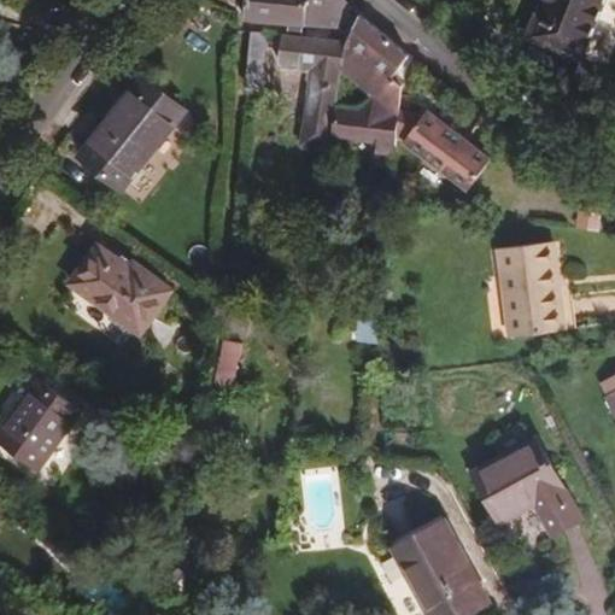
[(245,0),(244,21),(250,21),(305,28),(306,0),(245,0)]
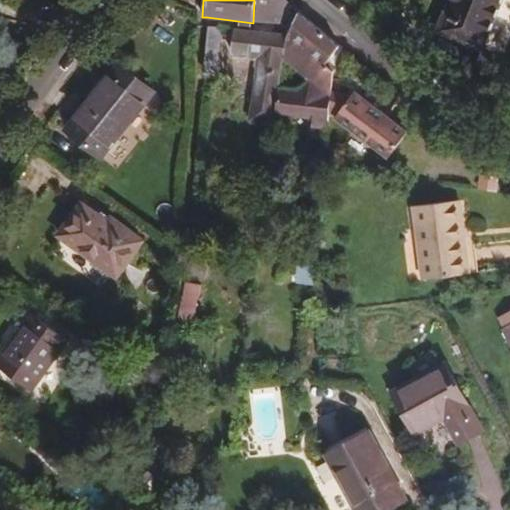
[(254,0),(253,23),(281,26),(290,6),(284,0),(254,0)]
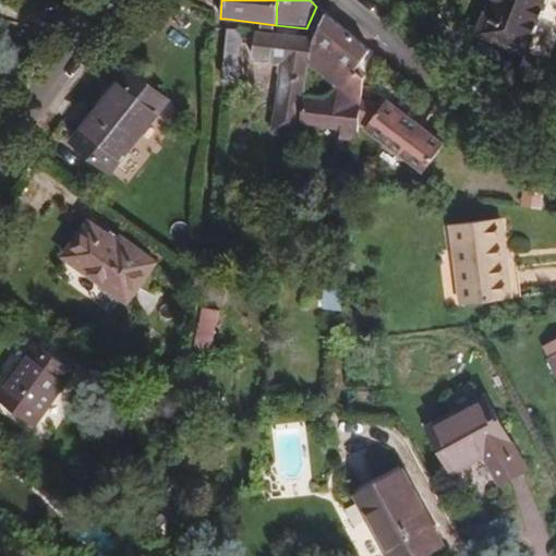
[(487,0),(474,35),(522,55),(543,0),(487,0)]
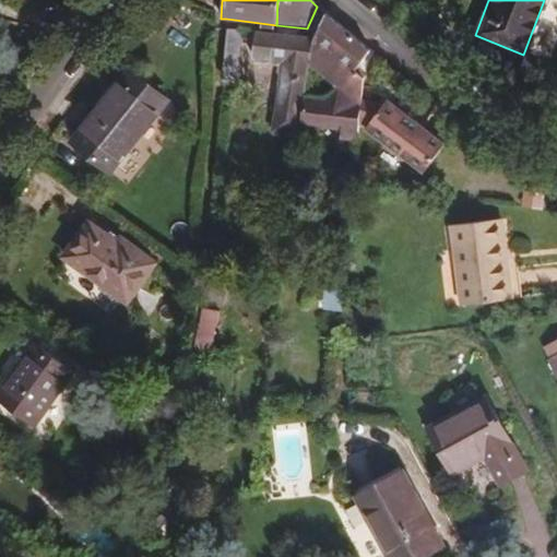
[(368,54),(368,48),(345,31),(326,15),(311,40),(299,125),(339,129),(338,139),(358,140),(366,76),(355,69),(368,54)]
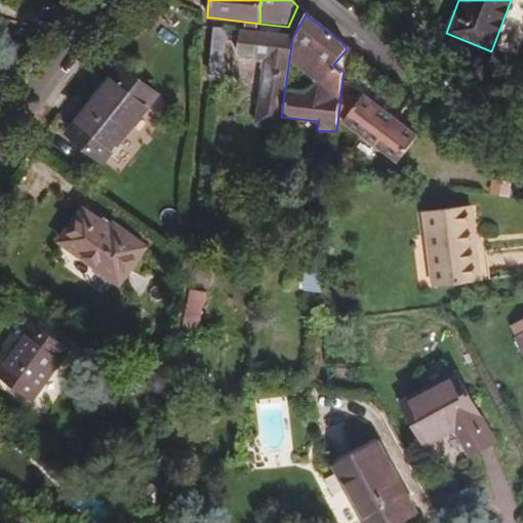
[(225,31),(211,29),(208,66),(222,67),(225,31)]
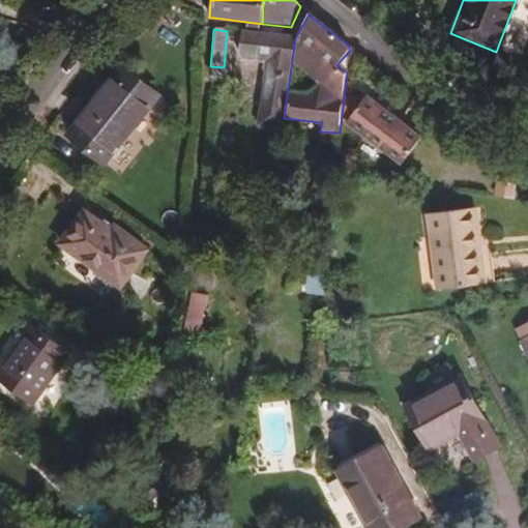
[(284,118),(295,38),(242,32),(240,59),(266,61),(258,128),(282,132),(284,118)]
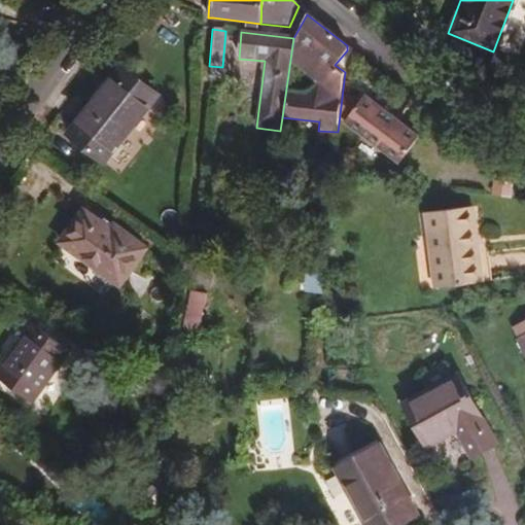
[(222,67),(209,66),(208,79),(221,80),(222,67)]
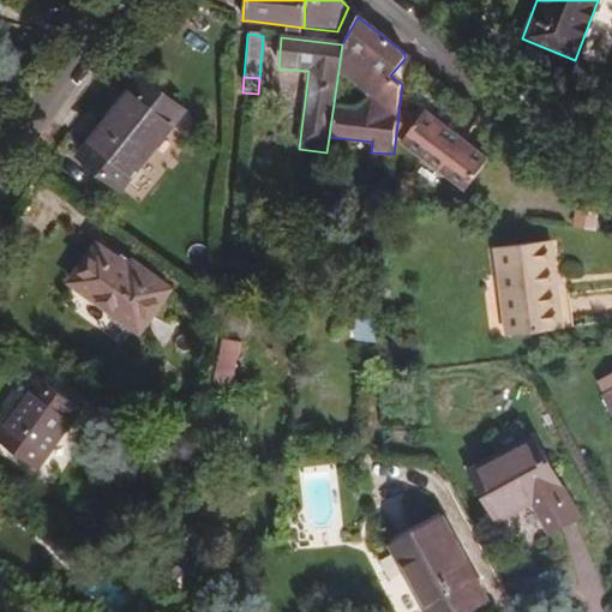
[(120,191),(183,114),(143,83),(81,159),(120,191)]
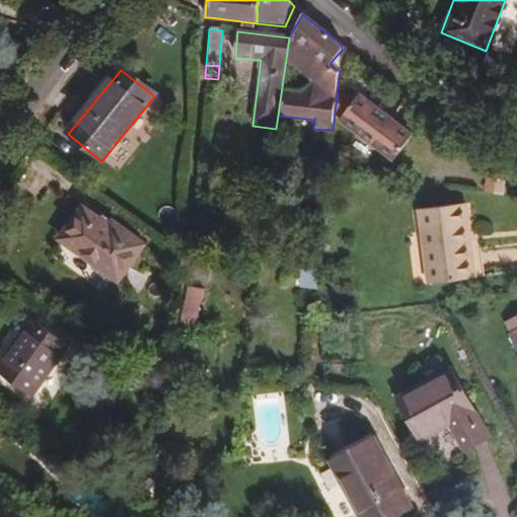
[(394,159),(413,134),(359,92),(341,118),(394,159)]
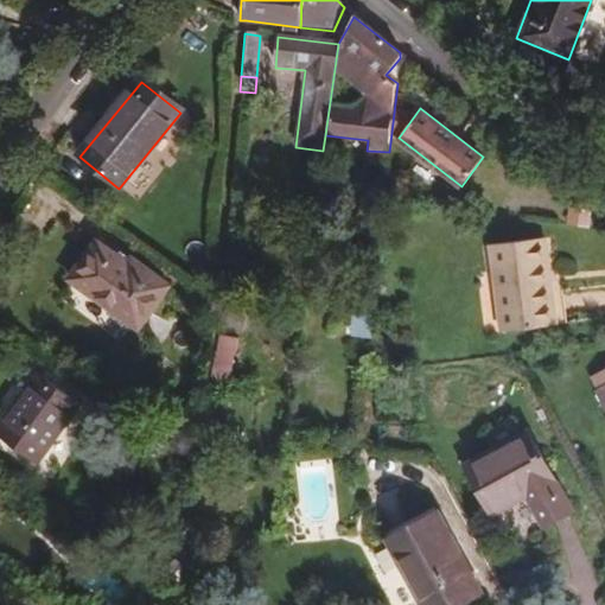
[(542,282),(537,240),(489,246),(500,331),(555,324),(551,281),(542,282)]
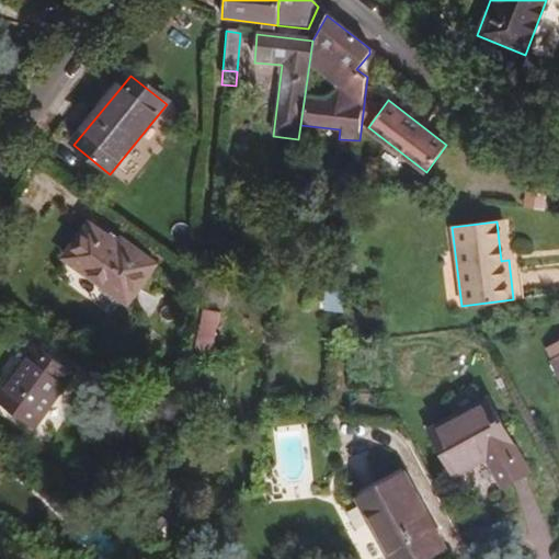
[(503,221),(497,221),(501,261),(509,260),(503,221)]
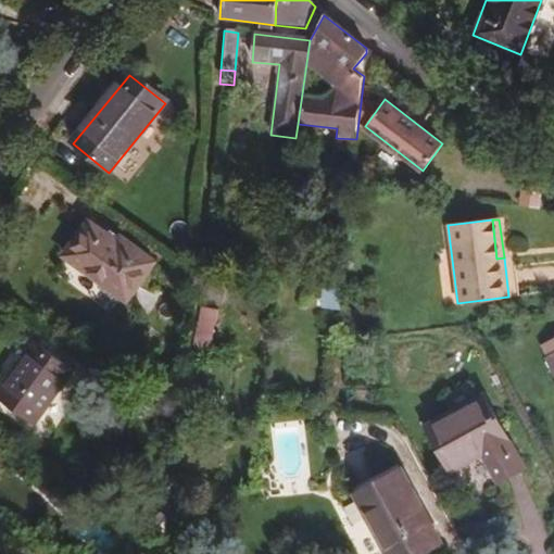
[(125,302),(151,263),(118,240),(114,244),(108,239),(87,223),(62,256),(125,302)]
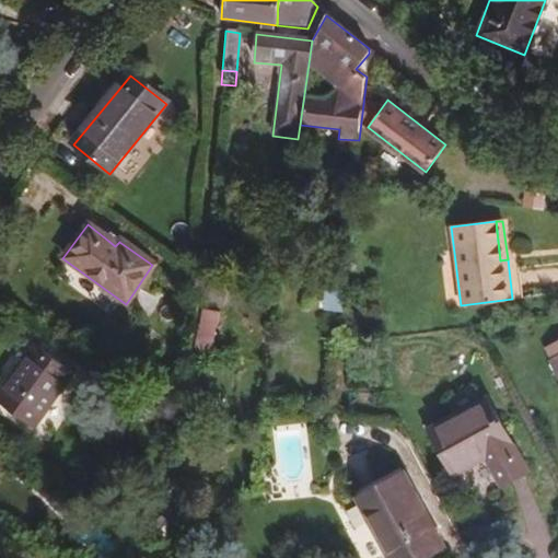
[(112,236),(108,241),(115,246),(119,242),(112,236)]
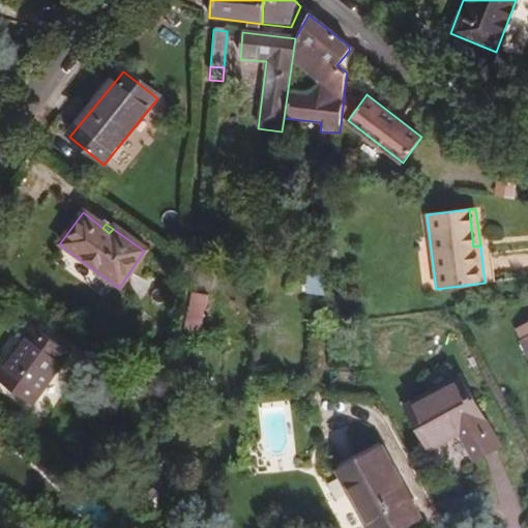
[(324,280),(328,237),(313,236),(309,277),(324,280)]
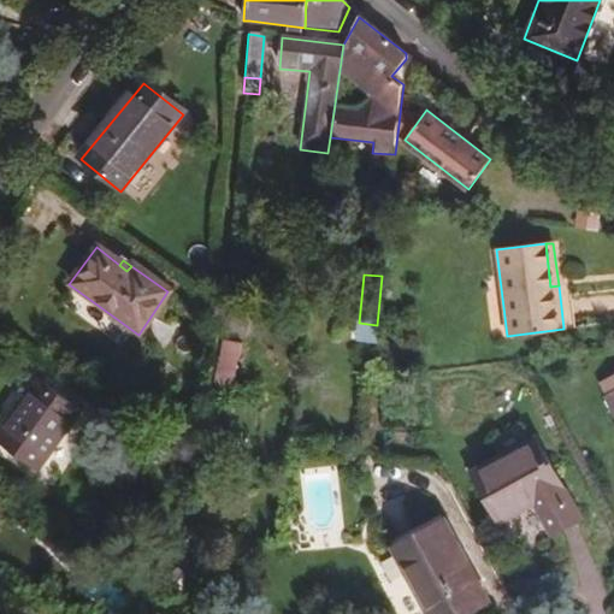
[(376,341),(373,359),(383,360),(385,342),(376,341)]
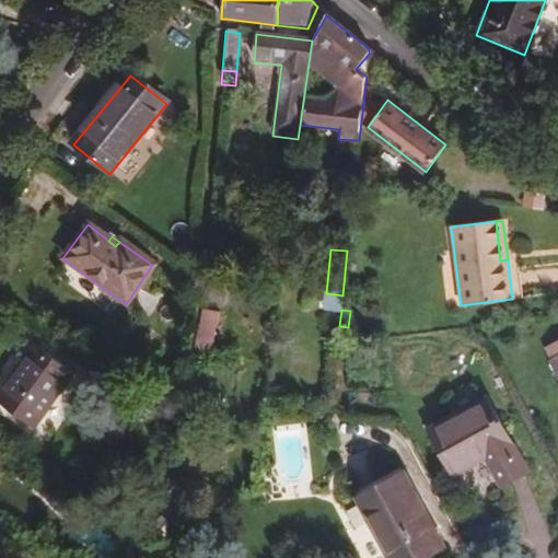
[(217,317),(200,315),(190,360),(213,362),(217,317)]
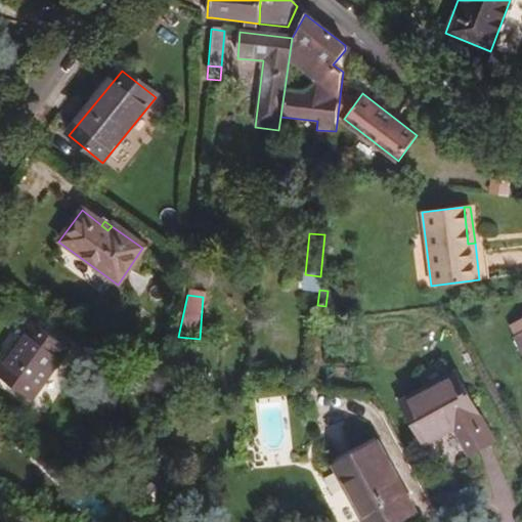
[(34,399),(69,349),(35,325),(0,375),(0,377),(34,399)]
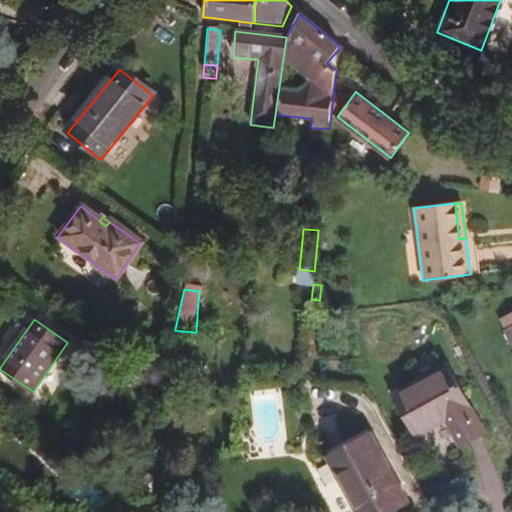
[(503,334),(511,329),(511,320),(500,327),(503,334)]
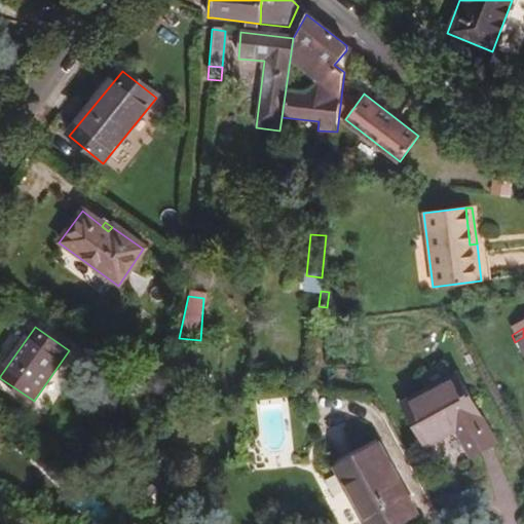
[(523,337),(515,342),(523,359),(523,337)]
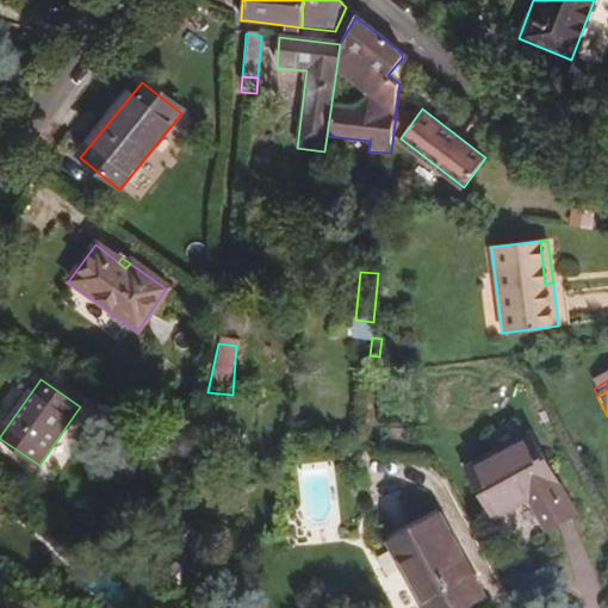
[(570,515),(528,438),(466,470),(490,514),(526,496),(545,529),(570,515)]
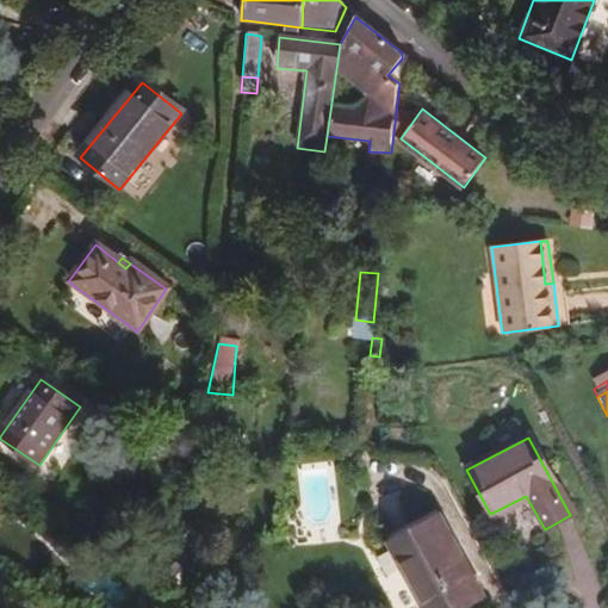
[(460,607),(481,597),(439,517),(386,543),(421,607),(460,607)]
